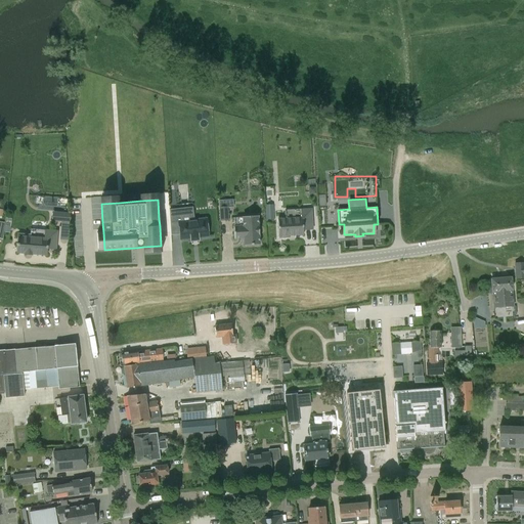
[(219,201),(220,221),(228,221),(227,201),(219,201)]
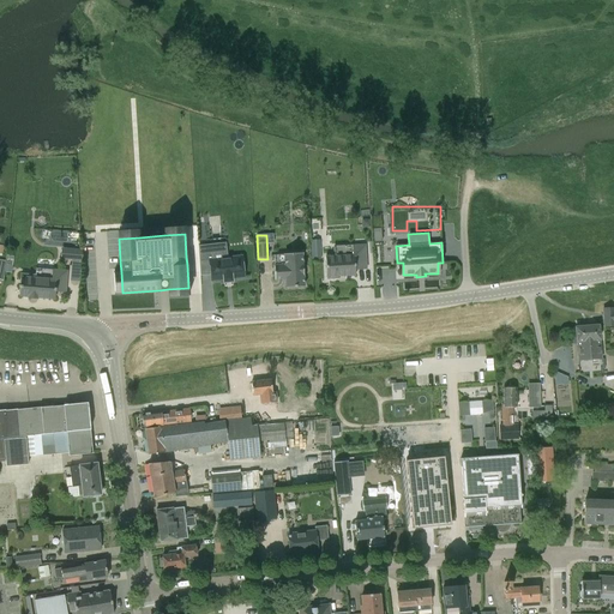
[(206,244),(198,245),(199,262),(200,275),(210,274),(211,281),(223,280),(223,283),(233,282),(233,278),(244,277),(241,257),(228,258),(226,242),(206,244)]
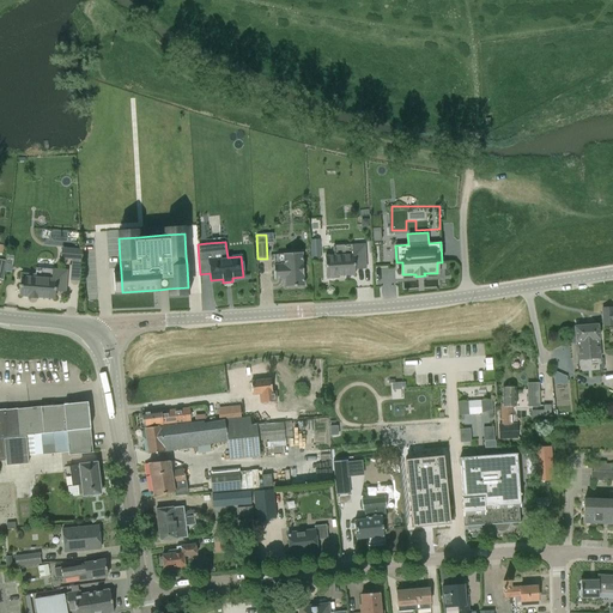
[(352,255),(325,256),(326,279),(338,278),(338,277),(354,275),(354,269),(365,269),(364,244),(352,246),(352,255)]
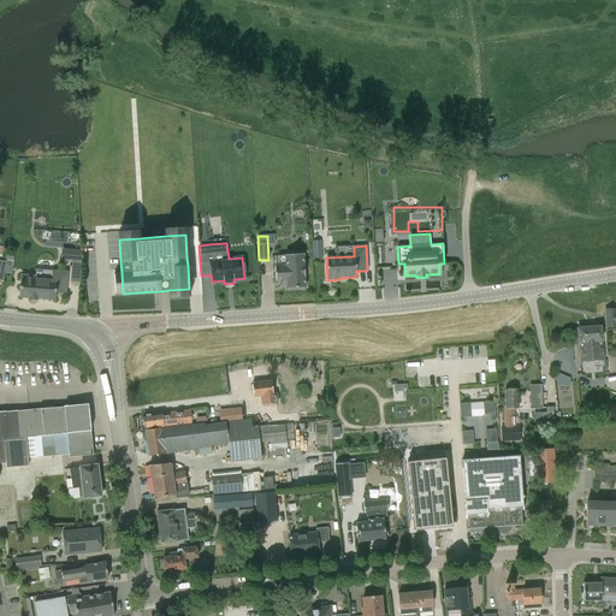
[(82,252),(72,250),(71,261),(82,262),(82,252)]
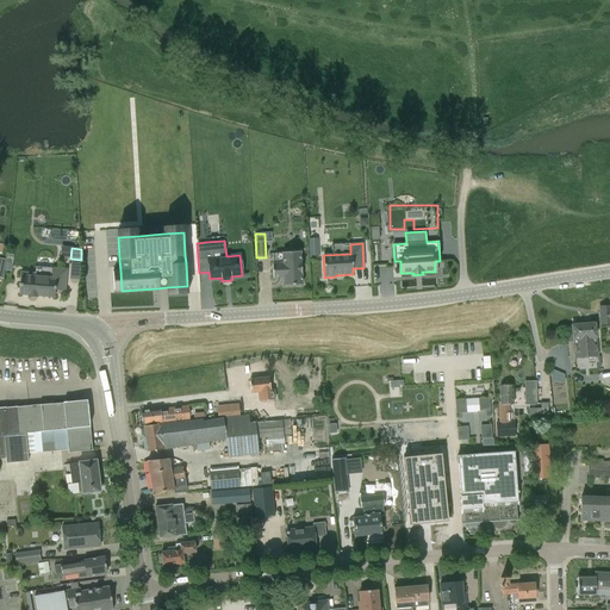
[(282,253),(272,254),(273,265),(272,265),(273,278),(284,278),(284,286),(302,285),(302,273),(302,263),(300,263),(300,251),(282,253)]
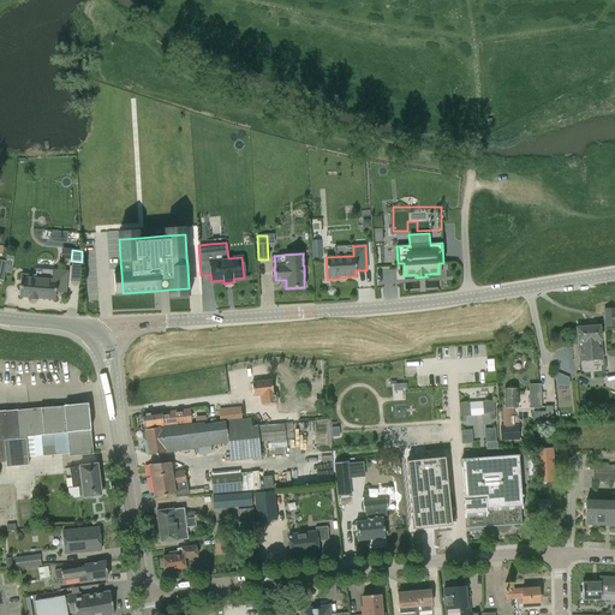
[(21,275),(21,286),(19,286),(19,288),(19,297),(29,298),(29,299),(37,300),(37,298),(55,300),(55,293),(65,293),(67,272),(53,270),(52,280),(37,279),(37,276),(21,275)]
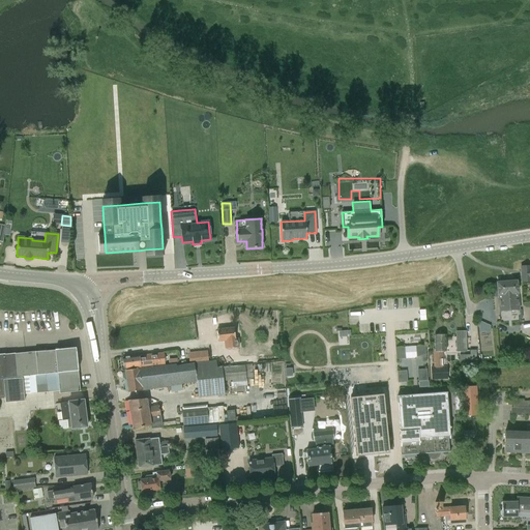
[(529,266),(521,267),(521,283),(529,282),(529,266)]
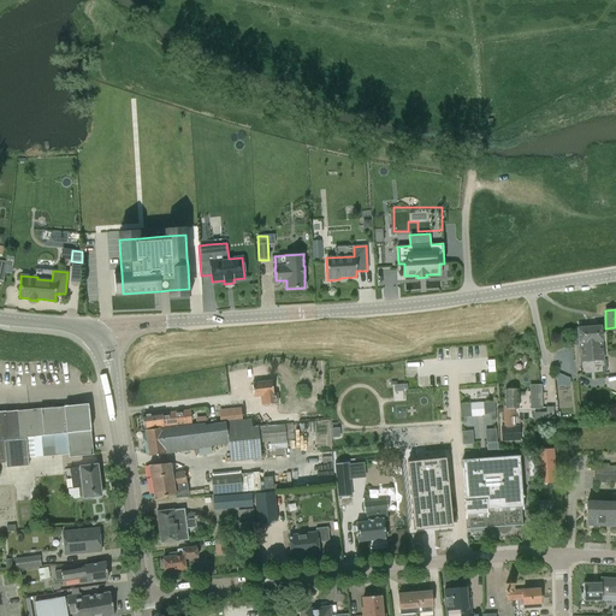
[(580,361),(603,360),(600,327),(578,329),(580,361)]
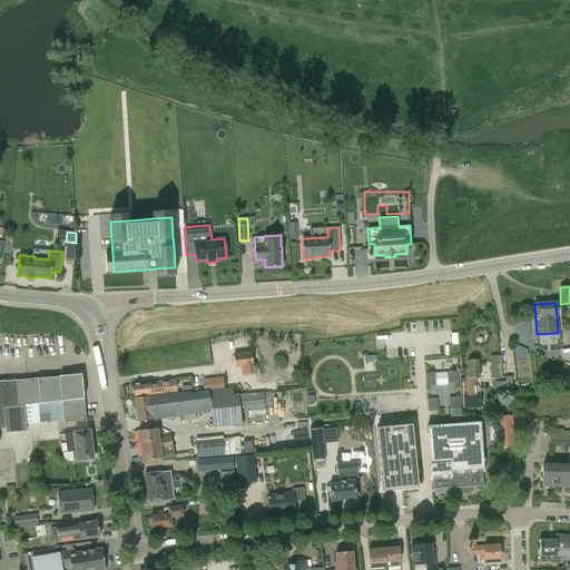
[(233,355),(235,369),(242,367),(243,375),(257,373),(256,364),(253,364),(252,353),(233,355)]
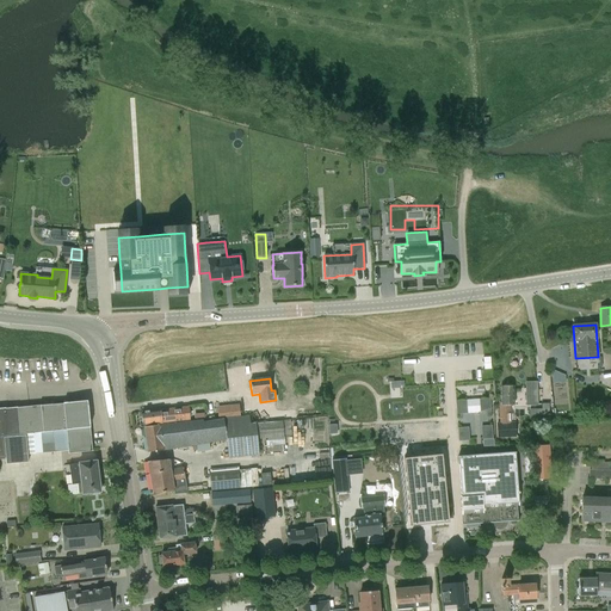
[(500,424),(497,424),(498,437),(514,437),(514,424),(511,424),(511,405),(514,405),(513,387),(501,387),(501,403),(500,403),(500,424)]
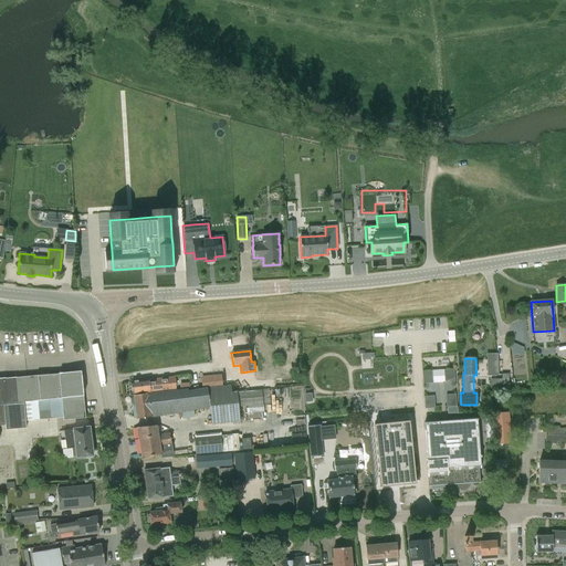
[(454,381),(454,374),(453,369),(443,369),(444,383),(454,381)]
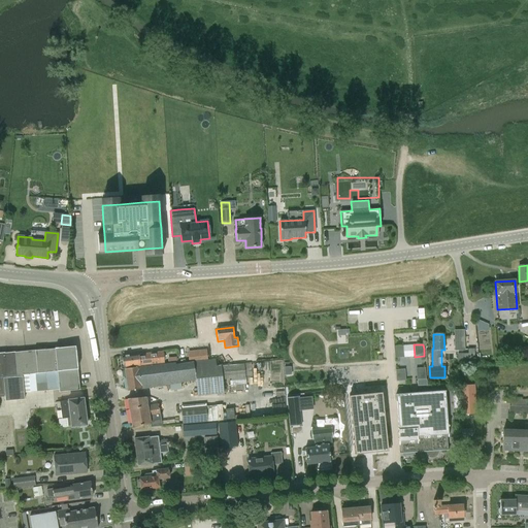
[(404,357),(403,350),(403,345),(394,347),(395,358),(404,357)]
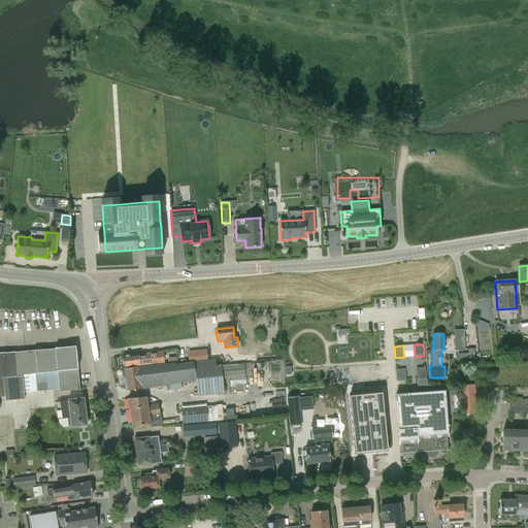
[(0,397),(3,397),(3,396),(4,396),(5,401),(24,399),(24,394),(44,392),(42,373),(56,372),(58,393),(78,391),(74,347),(15,353),(13,353),(0,353),(0,397)]
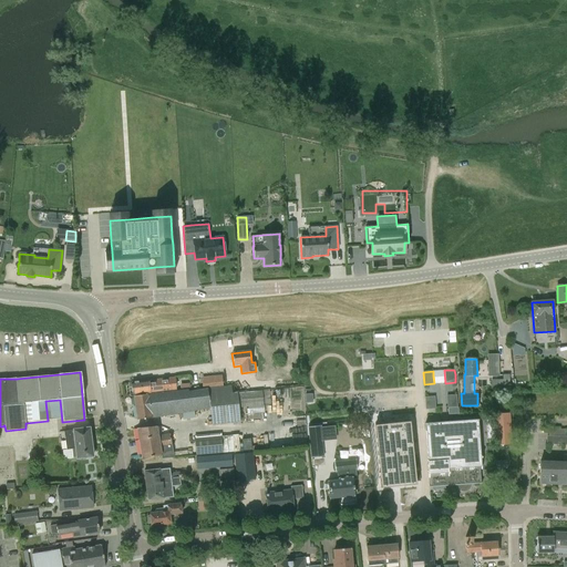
[(492,385),(509,385),(509,374),(503,374),(503,379),(492,379),(492,385)]
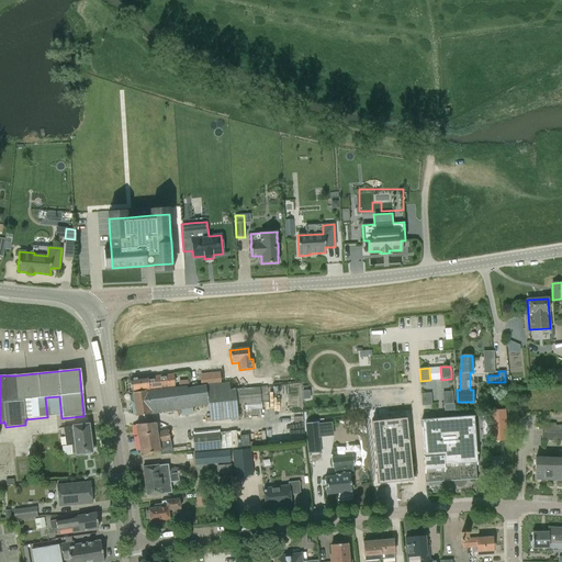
[(200,374),(201,384),(221,382),(220,372),(200,374)]
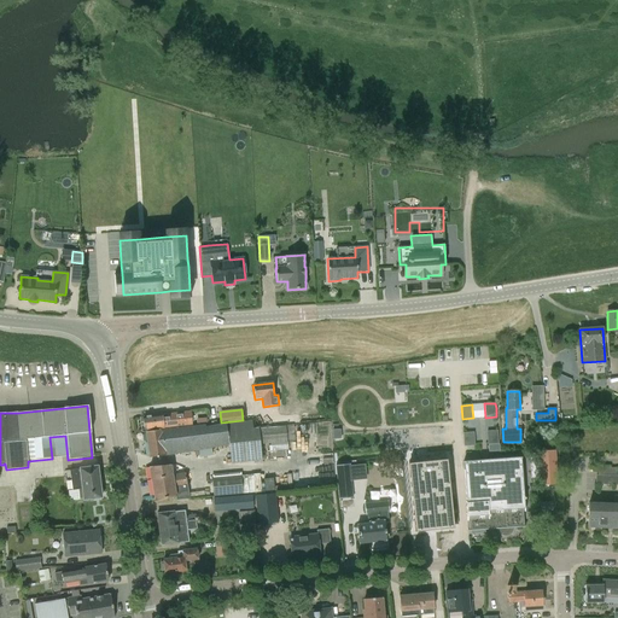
[(162,415),(144,418),(145,430),(191,425),(191,420),(190,412),(162,415)]
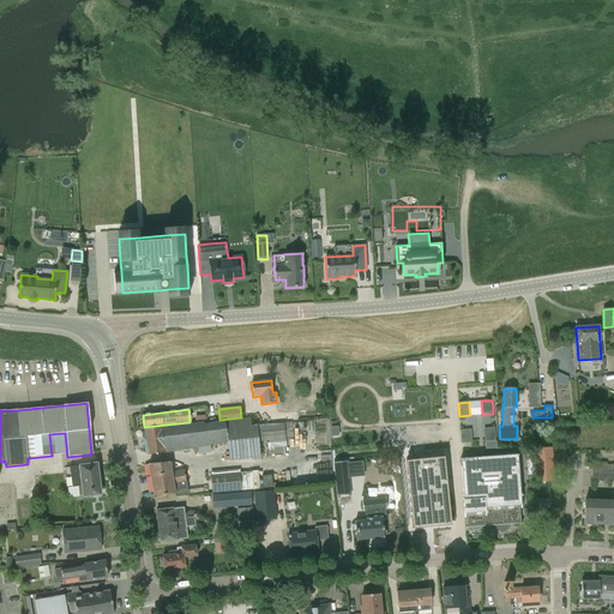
[(284,439),(284,438),(294,437),(292,422),(283,423),(251,427),(251,420),(204,426),(204,422),(145,429),(148,455),(164,452),(164,451),(229,444),(230,462),(260,458),(259,441),(284,439)]
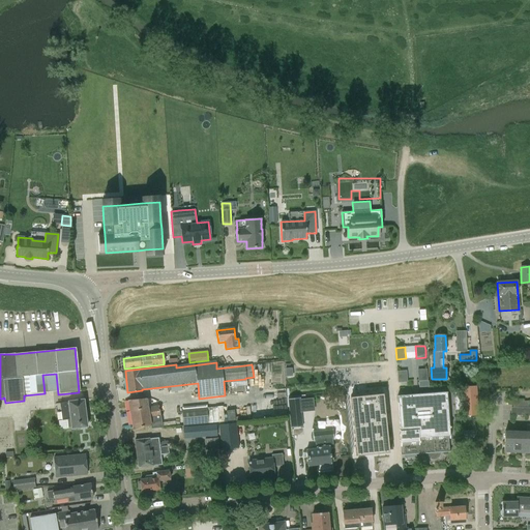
[(417,370),(418,381),(428,381),(427,369),(417,370)]
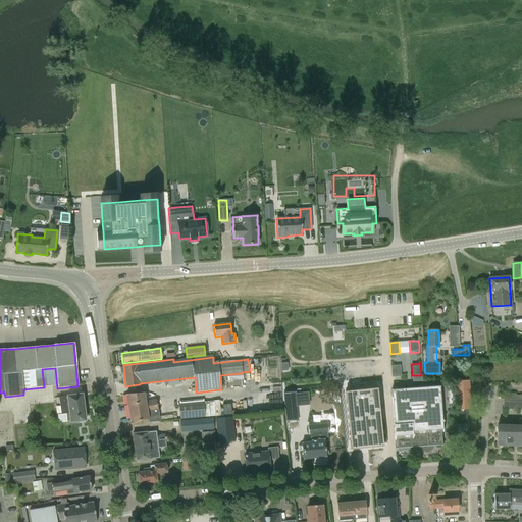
[(390,365),(392,377),(401,376),(400,365),(390,365)]
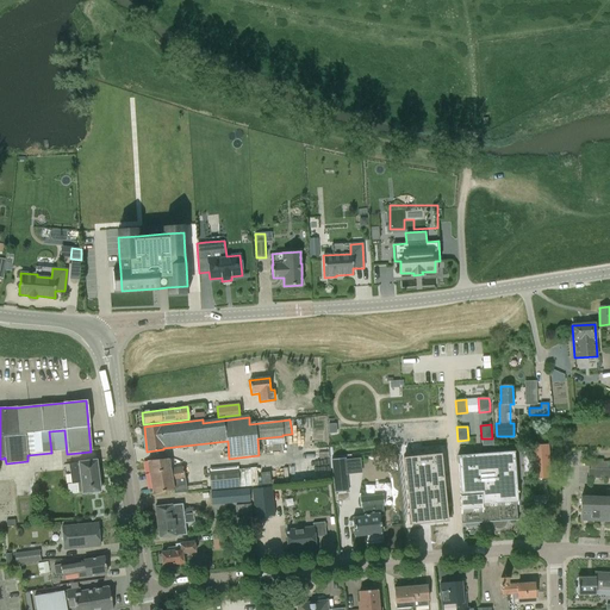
[(555,439),(562,434),(558,427),(551,431),(555,439)]
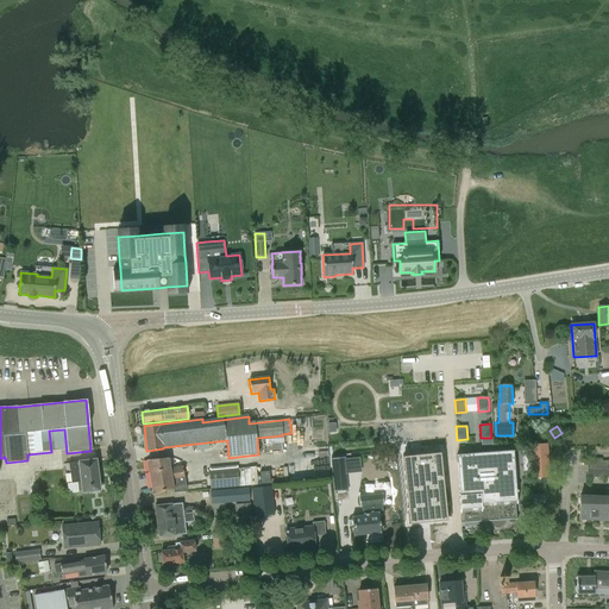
[(546,444),(531,445),(533,477),(548,476),(546,444)]
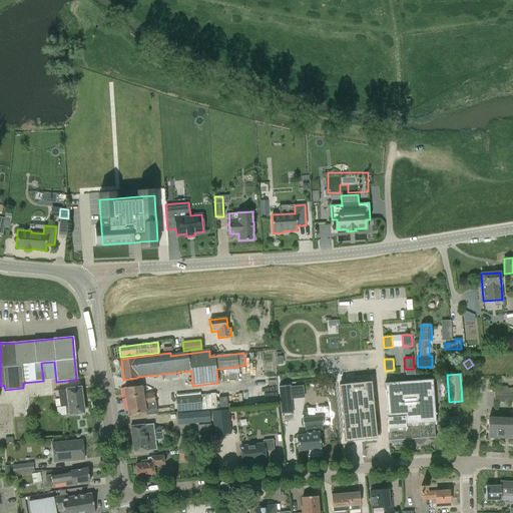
[(419,446),(422,445),(424,443),(426,441),(426,439),(436,438),(436,437),(434,437),(434,425),(435,425),(432,381),(432,380),(385,384),(387,416),(386,416),(387,432),(396,432),(396,440),(388,440),(388,441),(412,440),(412,442),(414,444),(417,445),(419,446)]
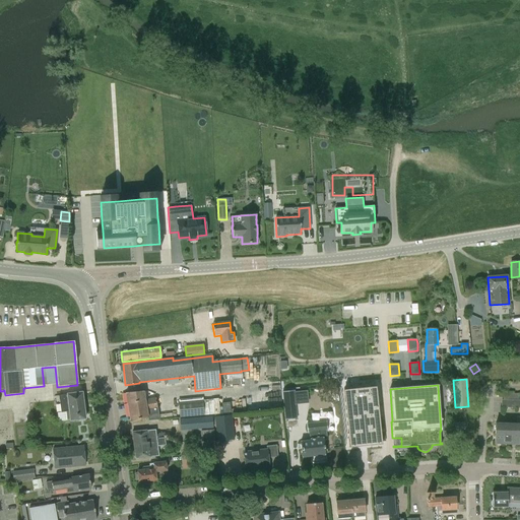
[(342,390),(348,447),(360,446),(369,445),(369,444),(380,443),(374,387),(342,390)]
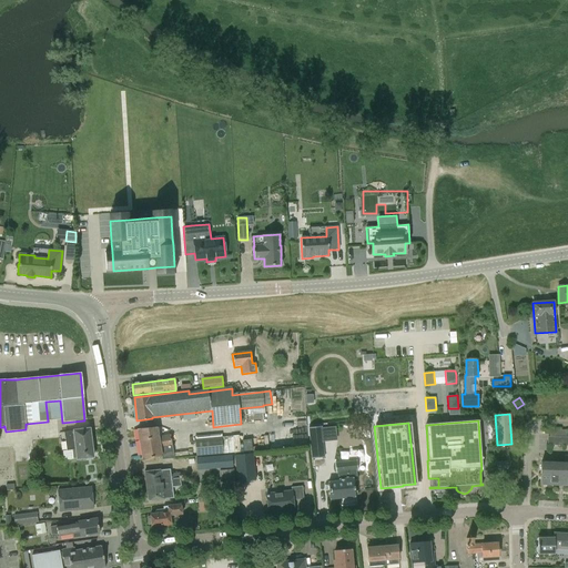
[(308,427),(312,458),(324,457),(321,426),(308,427)]
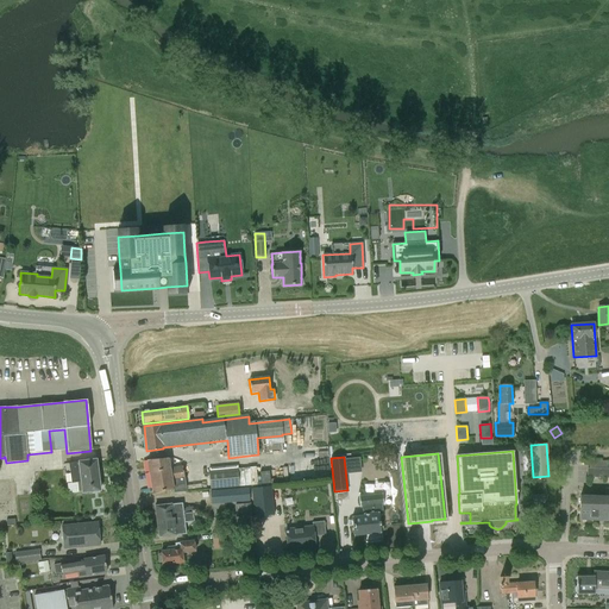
[(69,493),(82,491),(82,493),(100,490),(96,459),(79,462),(79,463),(69,464),(71,483),(68,484),(69,493)]
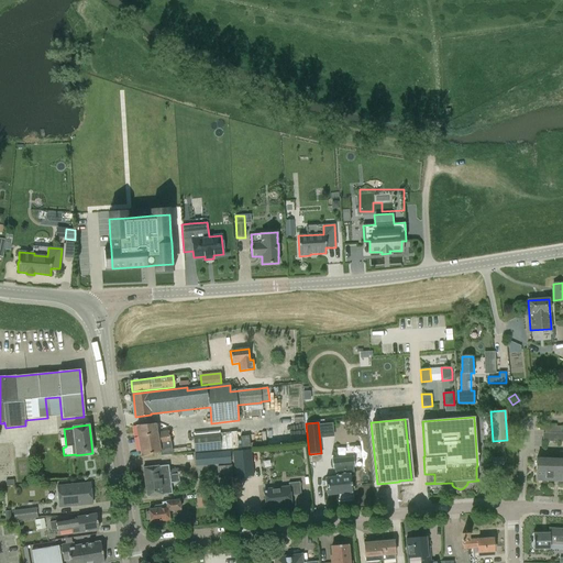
[(172,455),(172,454),(168,431),(156,433),(155,424),(135,426),(141,455),(159,452),(161,455),(172,455)]
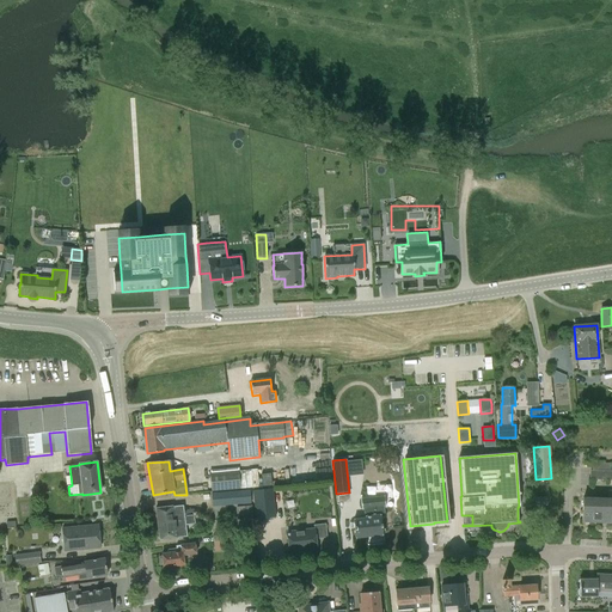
[(238,467),(209,470),(212,491),(240,489),(238,467)]
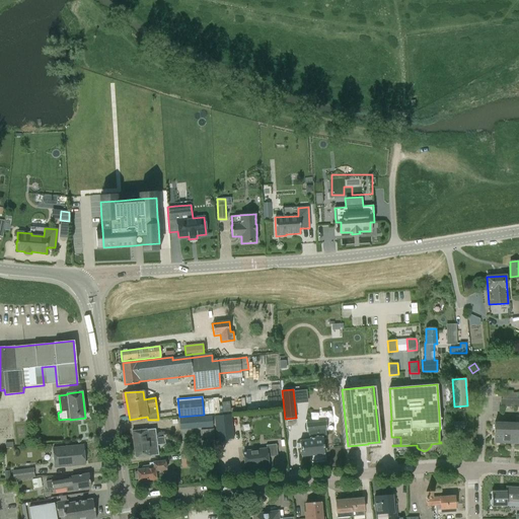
[(230,414),(215,416),(218,440),(233,438),(230,414)]
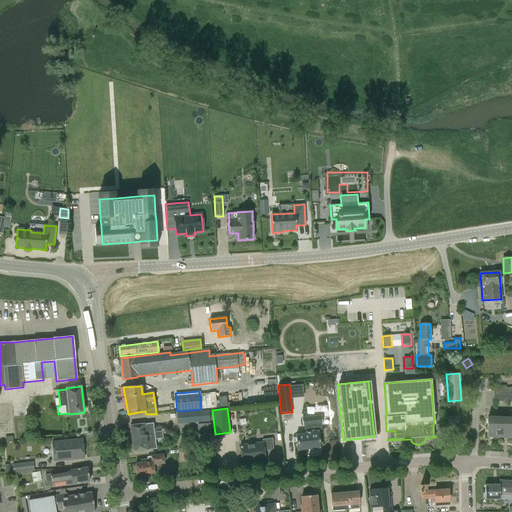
[(178,424),(210,421),(209,410),(177,412),(178,424)]
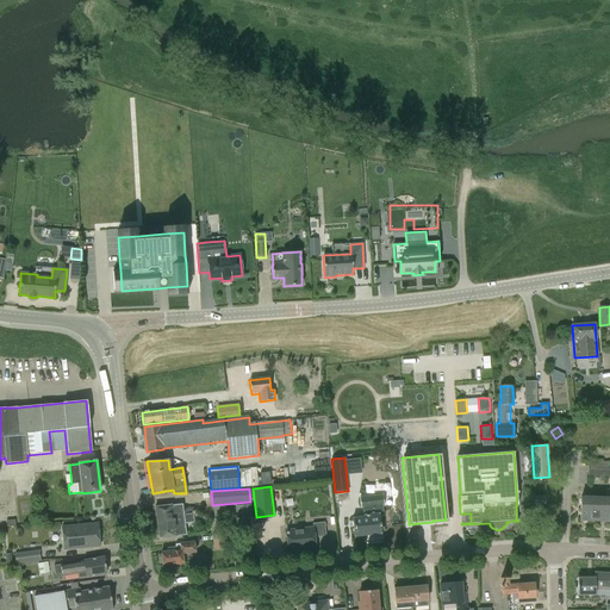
[(609,522),(609,520),(609,489),(607,490),(607,495),(605,497),(580,496),(580,521),(609,522)]
